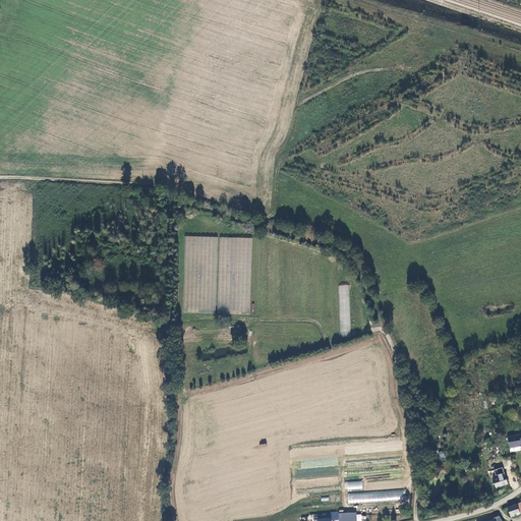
[(351,337),(349,285),(338,286),(340,337),(351,337)]
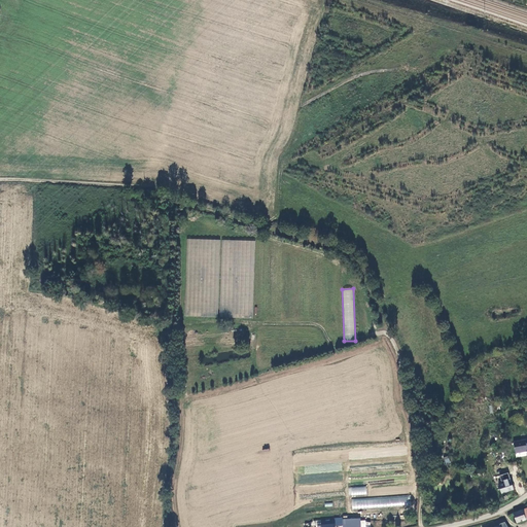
[(526,438),(512,442),(515,453),(526,450),(526,438)]
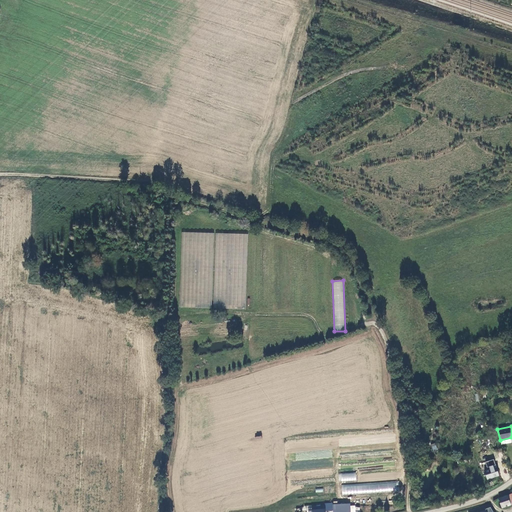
[(490,478),(502,475),(500,467),(488,471),(490,478)]
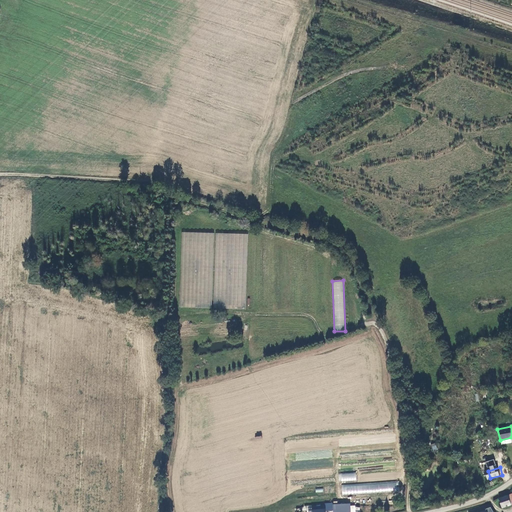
[(355,473),(338,473),(339,481),(356,481),(355,473)]
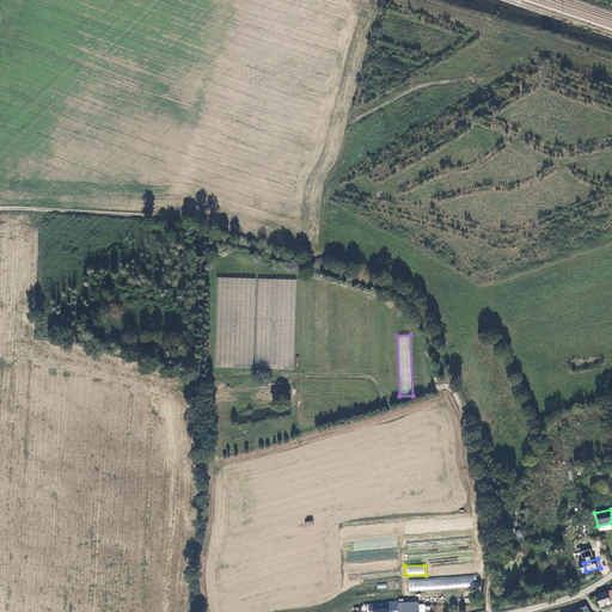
[(475,587),(473,574),(407,580),(408,592),(475,587)]
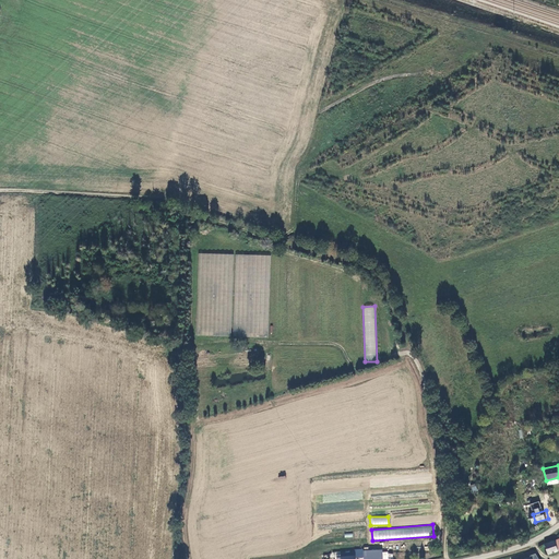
[(558,551),(555,542),(555,540),(544,545),(548,555),(558,551)]
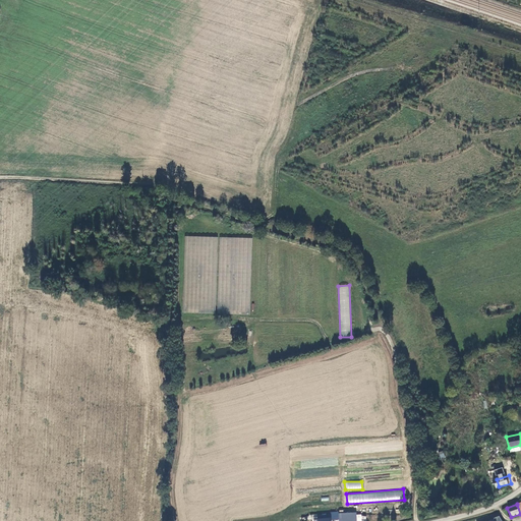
[(316,518),(315,520),(329,520),(338,520),(355,520),(356,513),(338,513),(338,512),(330,513),(330,515),(317,515),(317,518),(316,518)]
